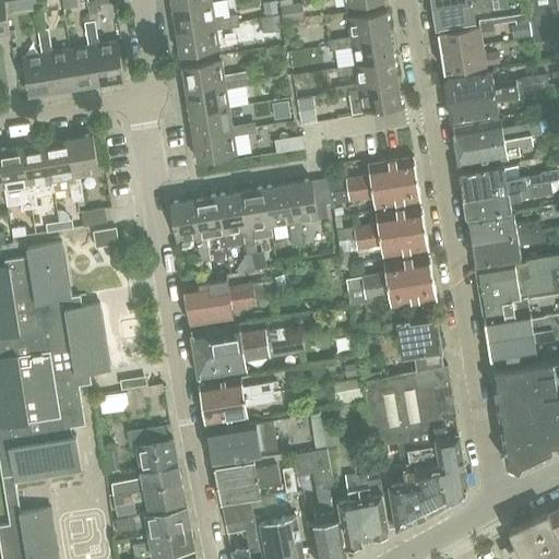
[(0,0),(0,32),(9,31),(3,0),(0,0)]
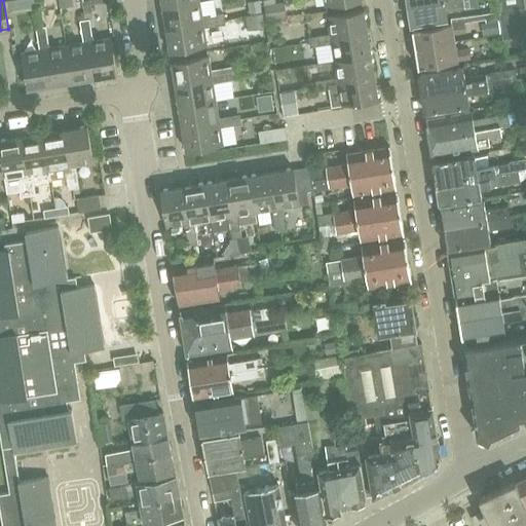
[(33,0),(14,0),(16,11),(35,8),(33,0)]
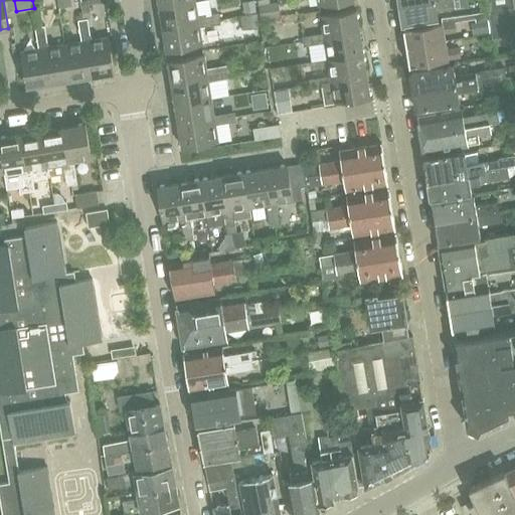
[(57,0),(59,10),(71,8),(69,0),(57,0)]
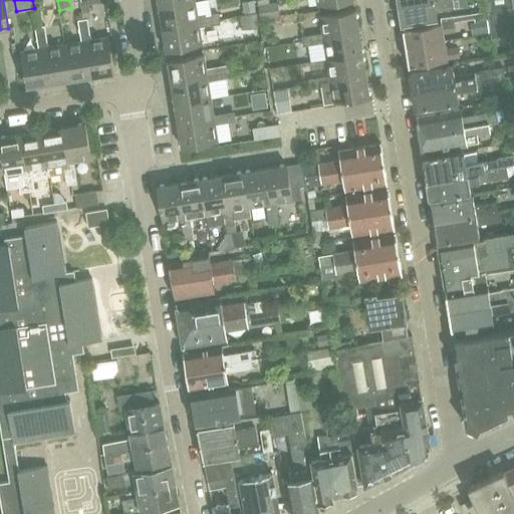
[(255,11),(253,0),(244,0),(242,0),(243,13),(255,11)]
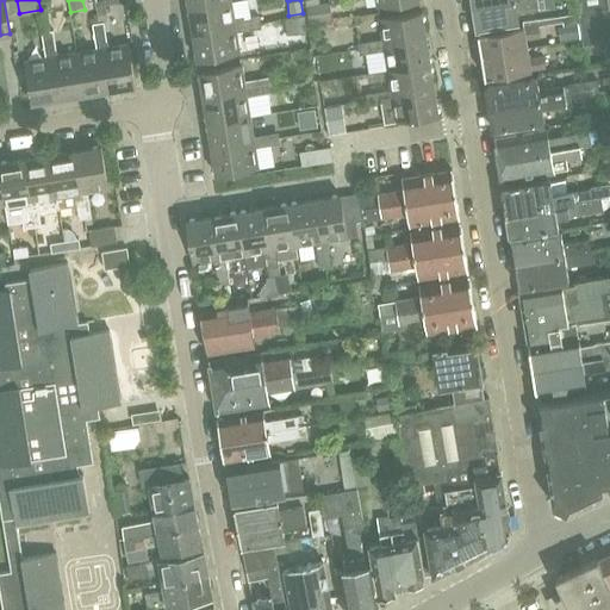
[(321,0),(305,0),(310,23),(334,19),(331,4),(322,5),(321,0)]
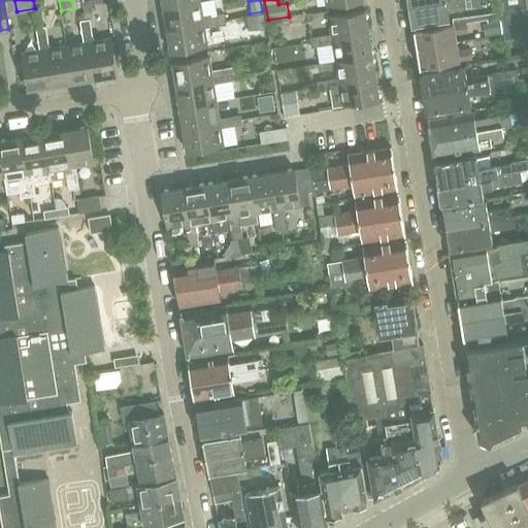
[(448,9),(467,6),(477,5),(476,0),(435,0),(410,4),(414,24),(449,19),(448,9)]
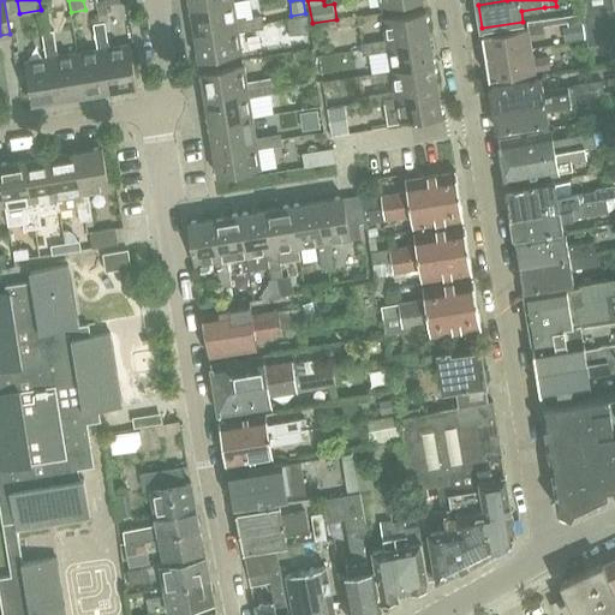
[(614,0),(579,0),(586,46),(614,41),(614,0)]
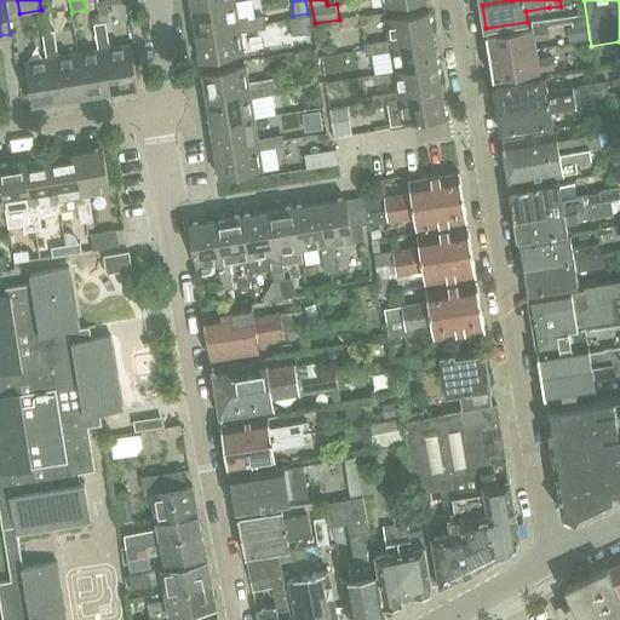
[(235,1),(191,9),(196,34),(239,27),(237,17),(235,1)]
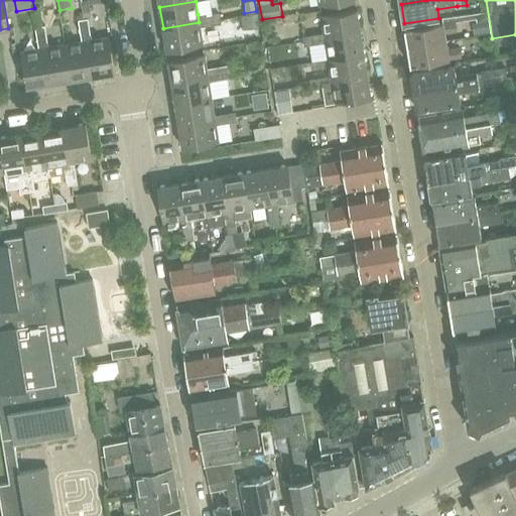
[(357,9),(320,15),(324,32),(325,37),(360,32),(357,9)]
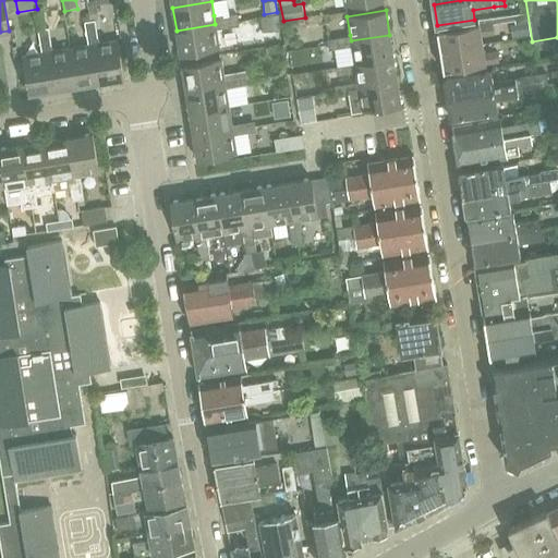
[(259,17),(262,25),(278,23),(277,14),(259,17)]
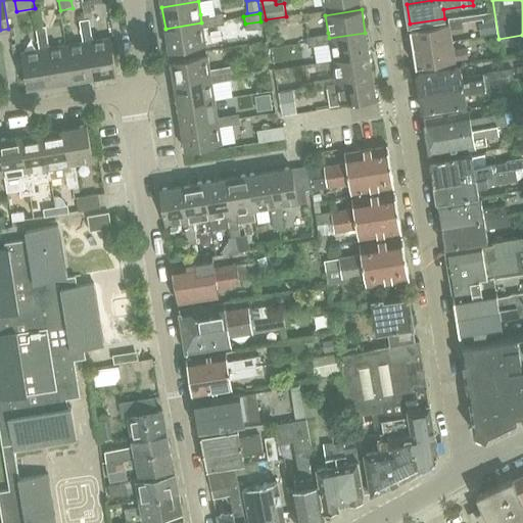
[(222,14),(215,15),(216,26),(224,25),(222,14)]
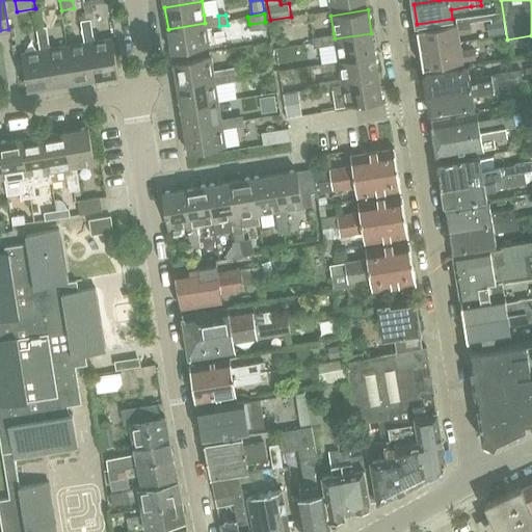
[(219,26),(218,16),(210,17),(211,27),(219,26)]
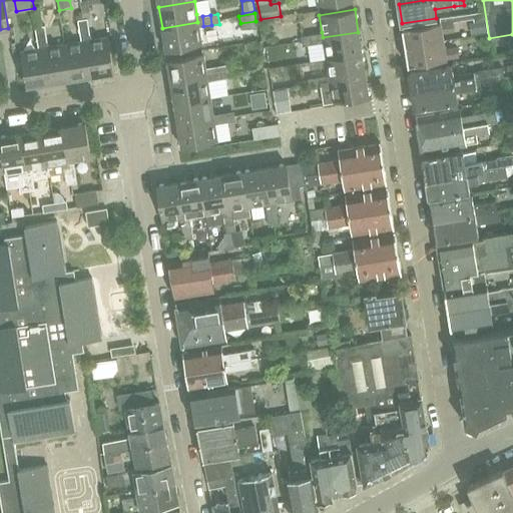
[(82,19),(77,20),(78,28),(88,26),(87,18),(82,19)]
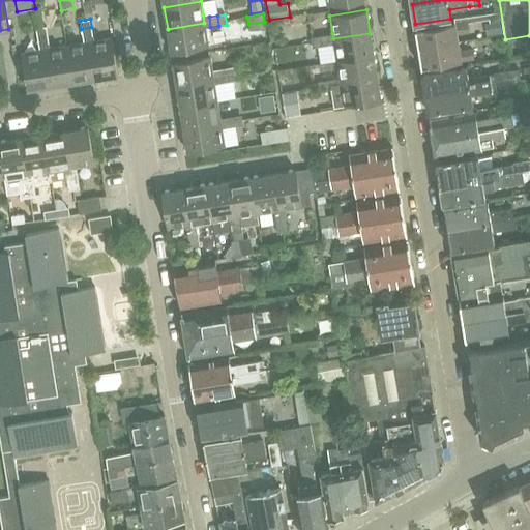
[(471,20),(453,23),(415,29),(418,48),(459,41),(458,32),(473,29),(471,20)]
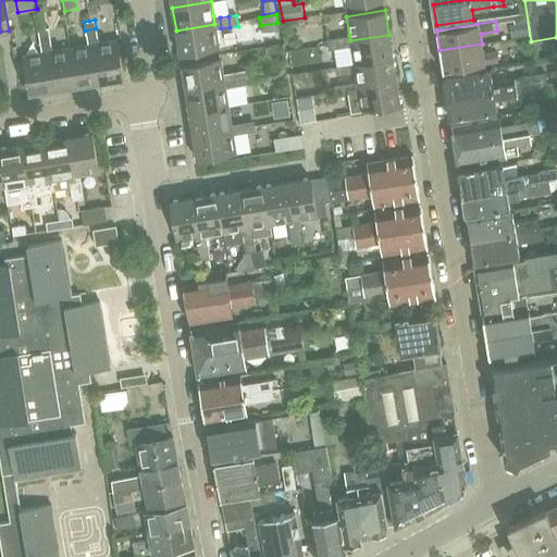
[(214,24),(176,31),(180,54),(219,48),(215,29),(214,24)]
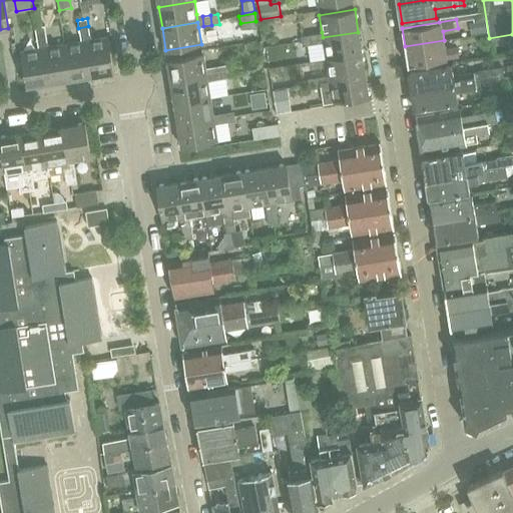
[(34,27),(36,35),(45,33),(44,25),(34,27)]
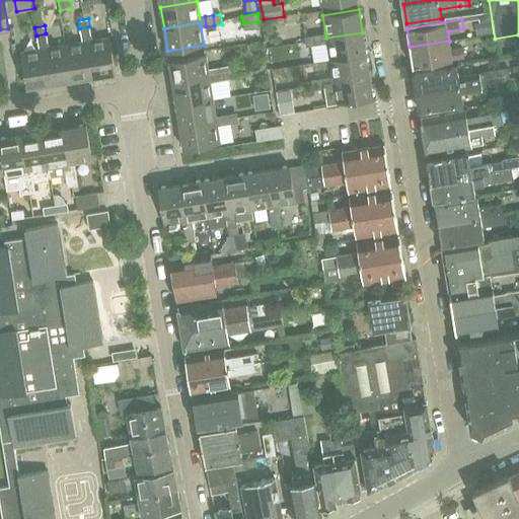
[(89,26),(79,28),(81,36),(86,35),(90,34),(89,26)]
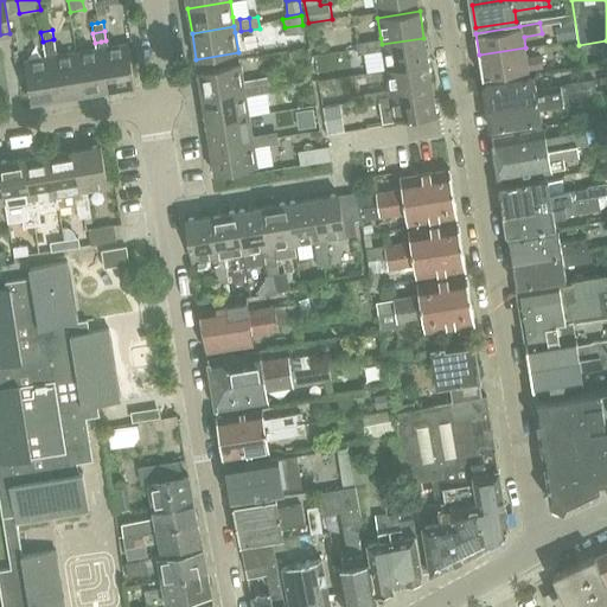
[(423,38),(382,44),(382,50),(385,70),(428,63),(423,38)]
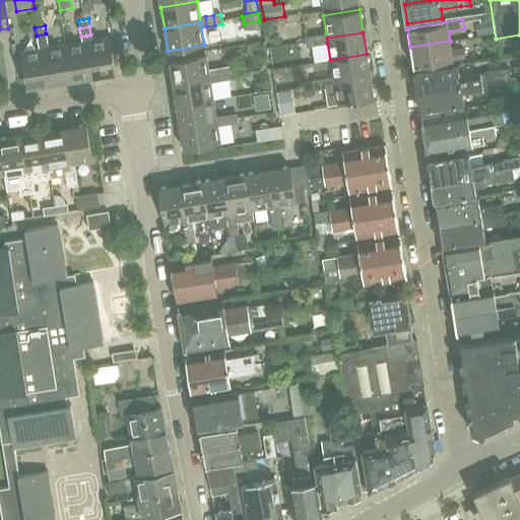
[(46,34),(37,36),(38,44),(43,43),(48,42),(46,34)]
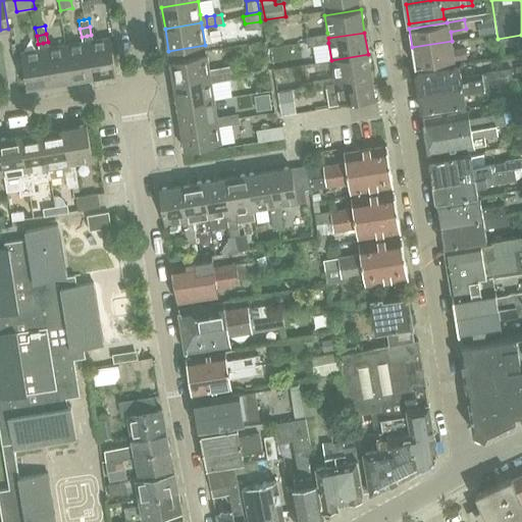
[(314,36),(315,45),(323,44),(322,34),(314,36)]
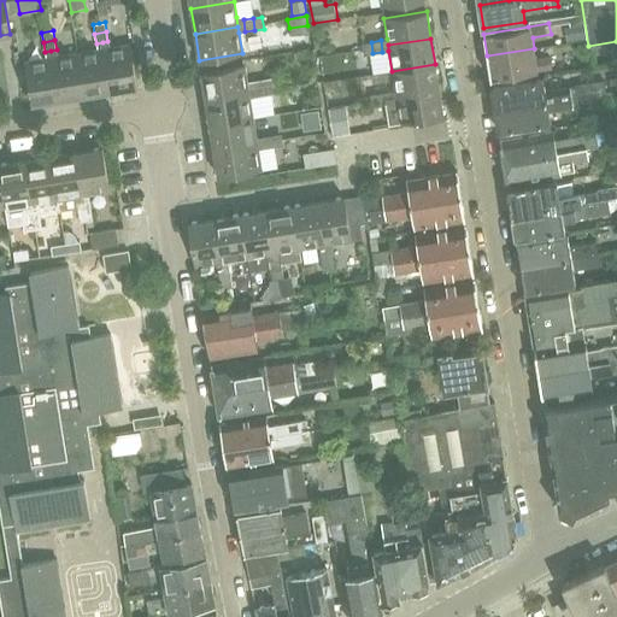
[(363,56),(372,53),(371,42),(362,43),(363,56)]
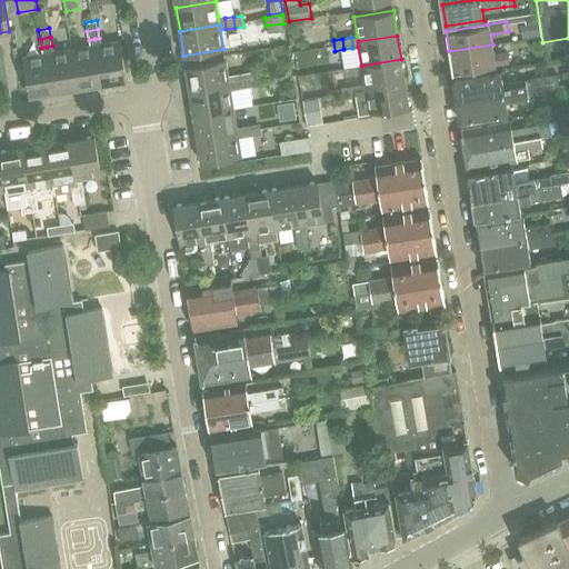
[(95,45),(101,85),(126,80),(119,40),(100,43),(95,45)]
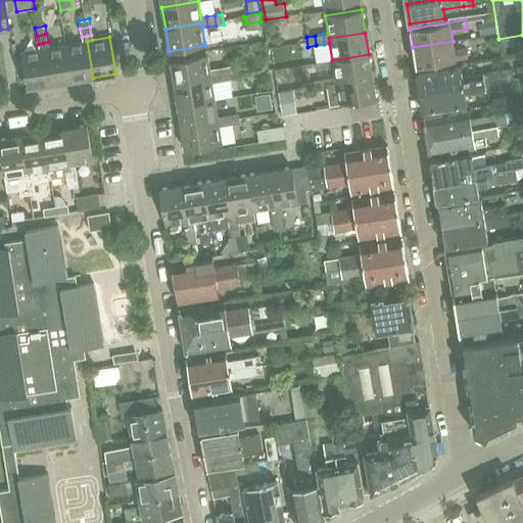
[(82,42),(65,45),(72,81),(93,78),(87,41),(82,42)]
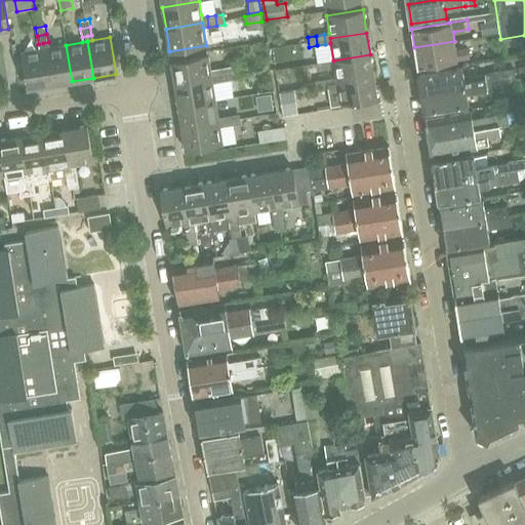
[(454,41),(414,47),(418,66),(445,62),(471,57),(469,47),(456,50),(454,41)]
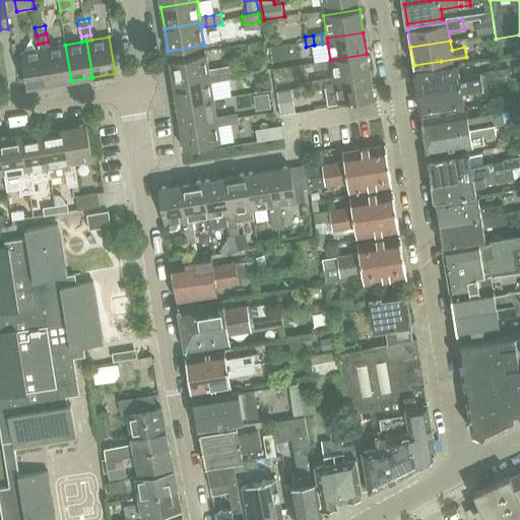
[(49,47),(44,48),(50,84),(71,80),(65,45),(49,47)]
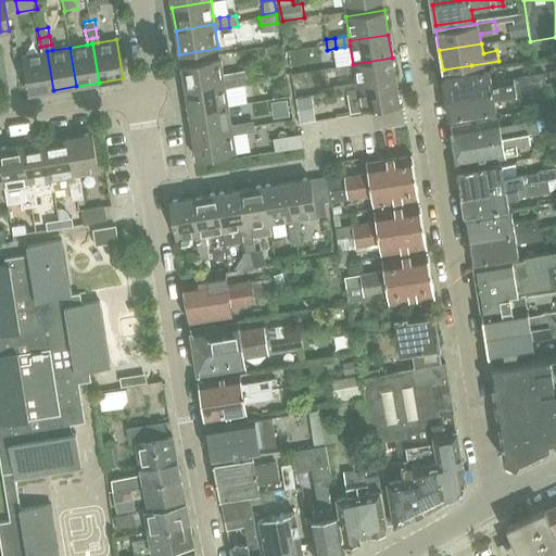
[(53,90),(47,51),(41,52),(23,55),(28,93),(53,90)]
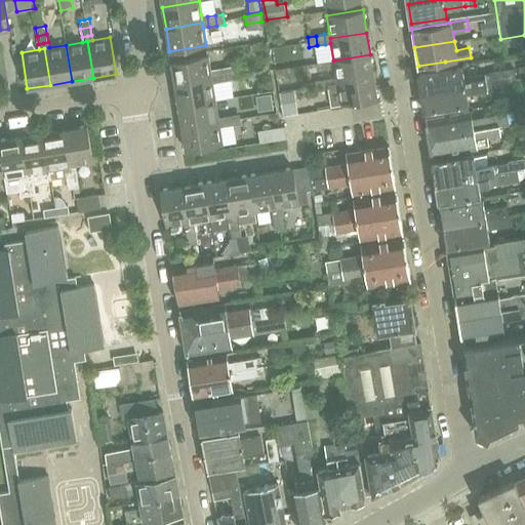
[(370,54),(333,61),(336,77),(336,82),(373,76),(370,54)]
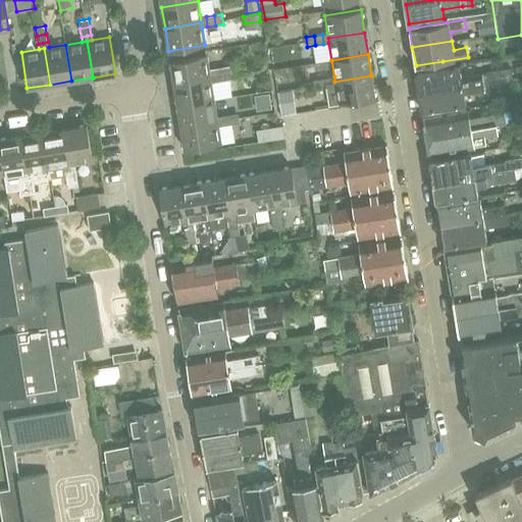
[(210,77),(209,72),(206,55),(187,58),(170,61),(171,68),(173,84),(210,77)]
